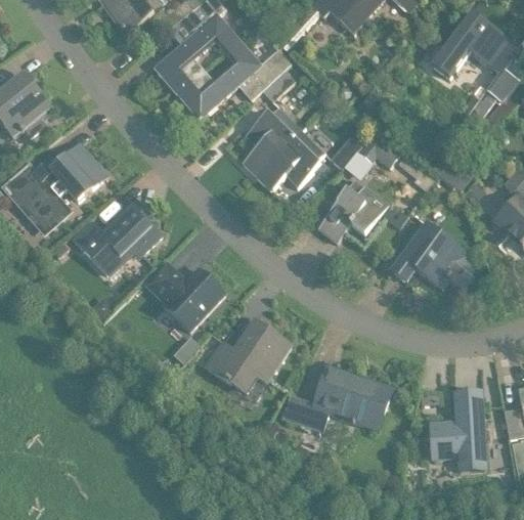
[(137,26),(154,14),(158,19),(165,30),(168,28),(192,8),(185,0),(183,0),(168,11),(160,0),(105,0),(103,2),(114,15),(113,16),(127,36),(138,27),(137,26)]
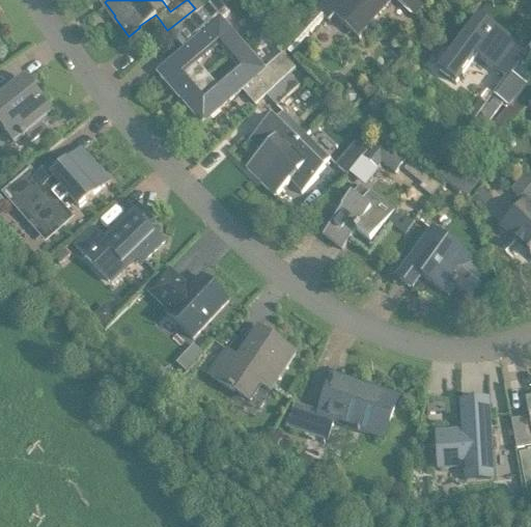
[(228,8),(221,0),(205,0),(195,8),(170,28),(173,32),(187,22),(196,34),(158,67),(179,93),(206,70),(197,59),(218,40),(227,52),(242,39),(220,15),(228,8)]
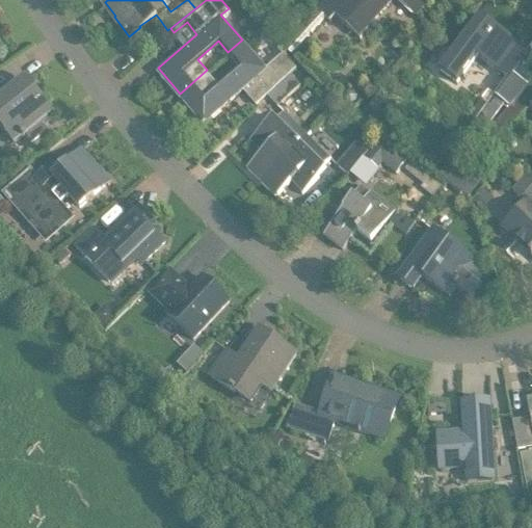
[(319,0),(281,41),(289,49),(324,12),(328,17),(334,10),(357,32),(388,0),(401,0),(414,11),(424,0),(319,0)]
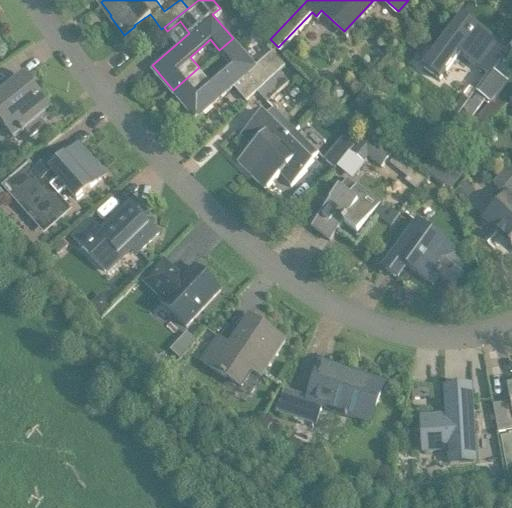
[(508,79),(492,67),(508,44),(461,10),(422,63),(439,75),(465,40),(485,56),(479,64),(488,71),(475,89),(489,99),(470,121),(479,130),(504,103),(494,94),(508,79)]
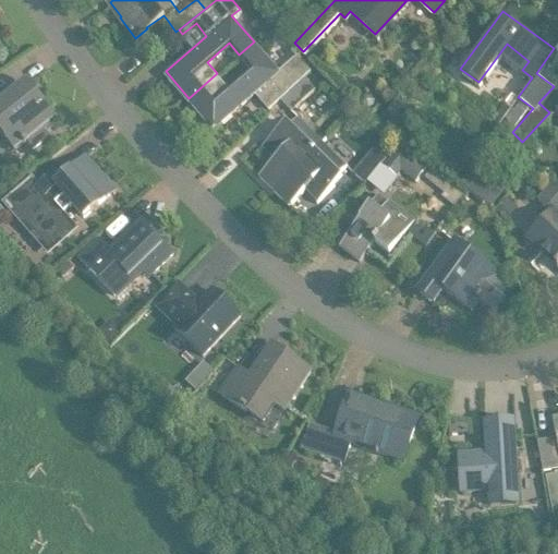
[(445,19),(435,29),(444,37),(453,27),(445,19)]
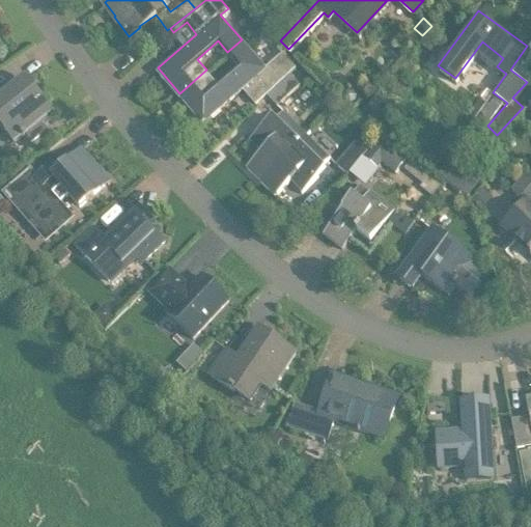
[(206,70),(179,93),(202,119),(242,85),(255,101),(295,63),(282,49),(263,64),(242,39),(227,52),(236,63),(217,81),(206,70)]
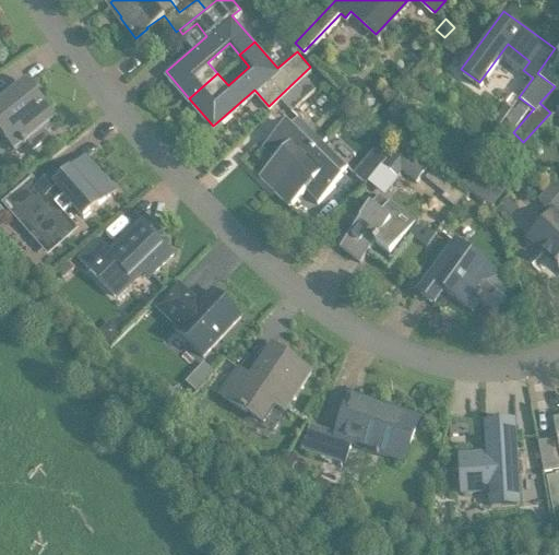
[(290,108),(314,86),(304,74),(280,96),(290,108)]
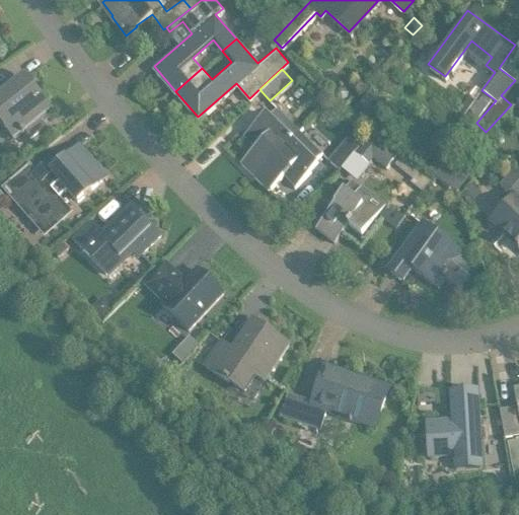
[(21,74),(0,90),(0,119),(12,135),(22,127),(29,135),(45,123),(38,115),(48,106),(21,74)]
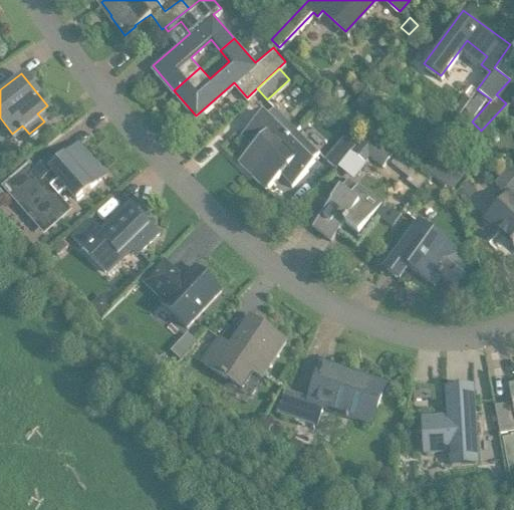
[(333,85),(331,89),(334,93),(339,95),(342,92),(344,88),(341,84),(337,82),(333,85)]
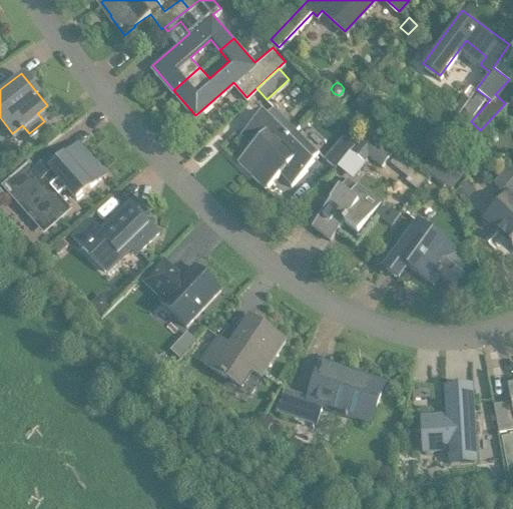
[(236,158),(250,172),(296,126),(274,104),(266,112),(263,109),(239,132),(251,144),(236,158)]
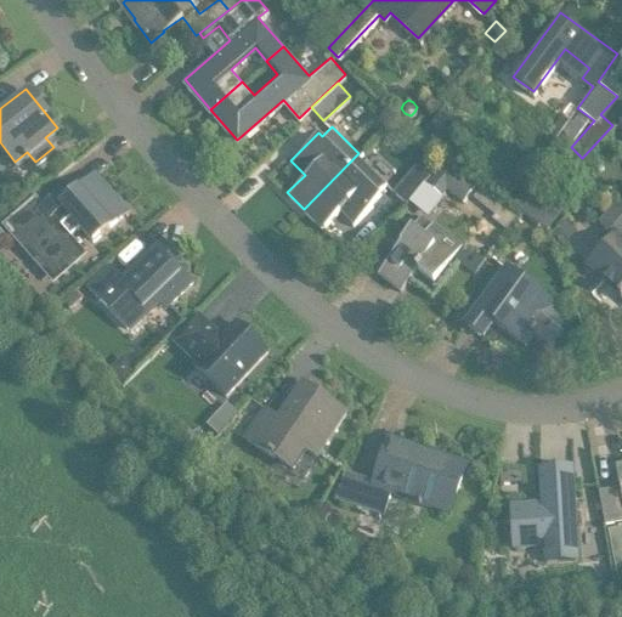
[(386,180),(358,153),(304,209),(321,226),(339,208),(352,221),(380,193),(377,190),(386,180)]
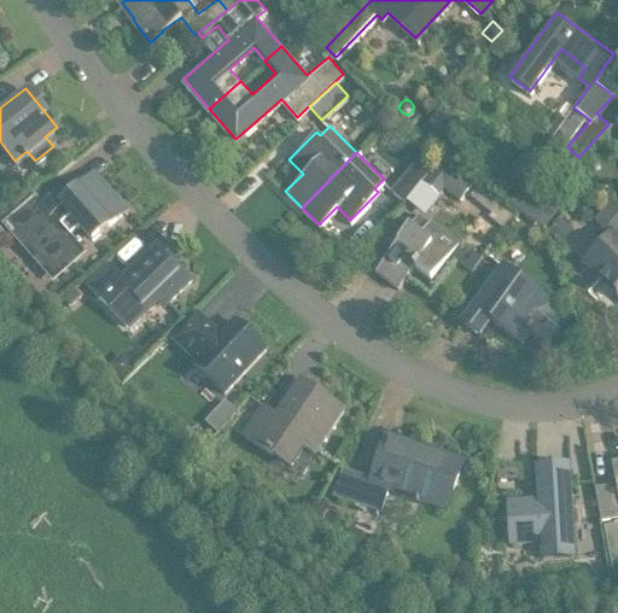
[(438,191),(443,185),(459,197),(471,181),(439,157),(423,179),(438,191)]
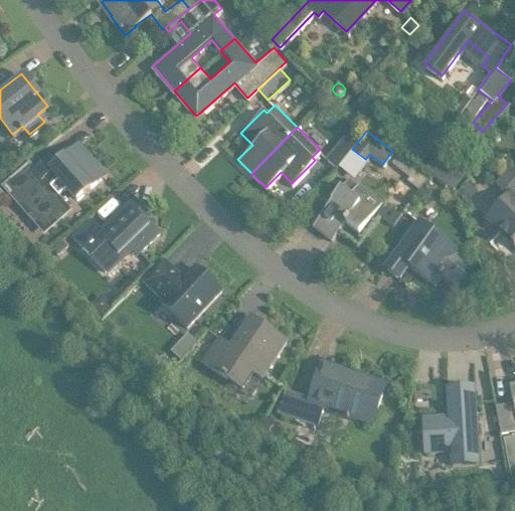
[(336,165),(355,143),(344,133),(325,155),(336,165)]
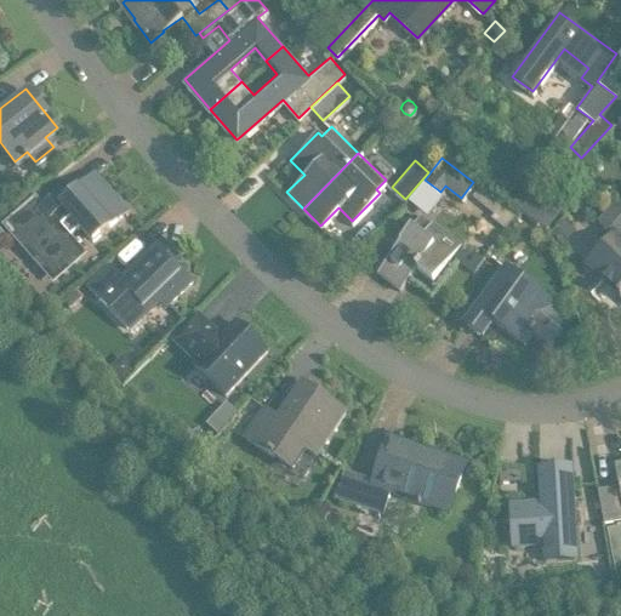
[(6,217),(38,254),(53,271),(78,249),(63,232),(78,218),(92,237),(126,206),(95,170),(47,211),(32,194),(6,217)]
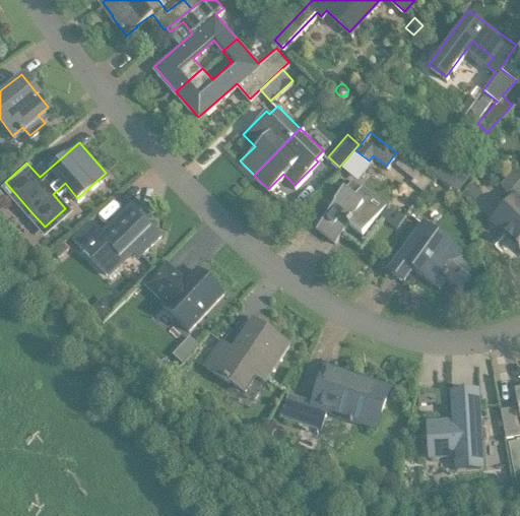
[(460,184),(468,173),(447,156),(438,167),(460,184)]
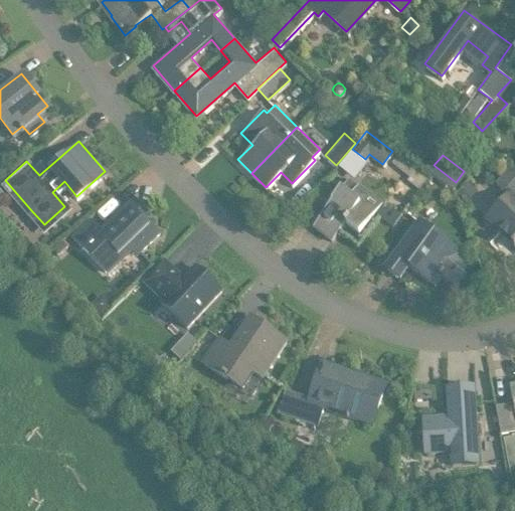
[(492,197),(500,203),(488,216),(514,239),(512,242),(514,245),(514,243),(514,167),(508,166),(495,181),(502,187),(500,189),(492,197)]
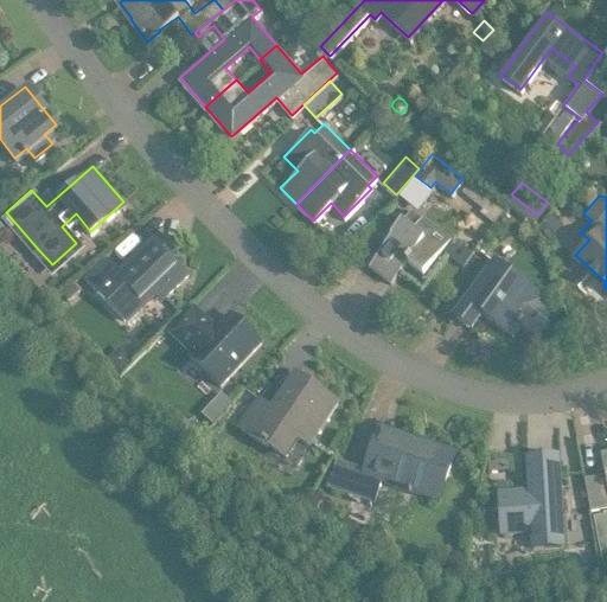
[(421,215),(411,207),(369,263),(390,280),(404,261),(421,273),(449,236),(421,215)]
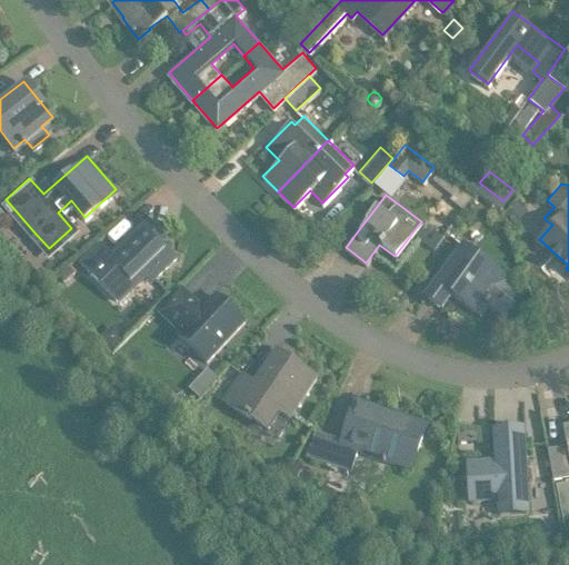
[(80,259),(95,274),(116,297),(143,270),(150,278),(176,254),(145,221),(126,240),(127,243),(115,255),(100,240),(80,259)]
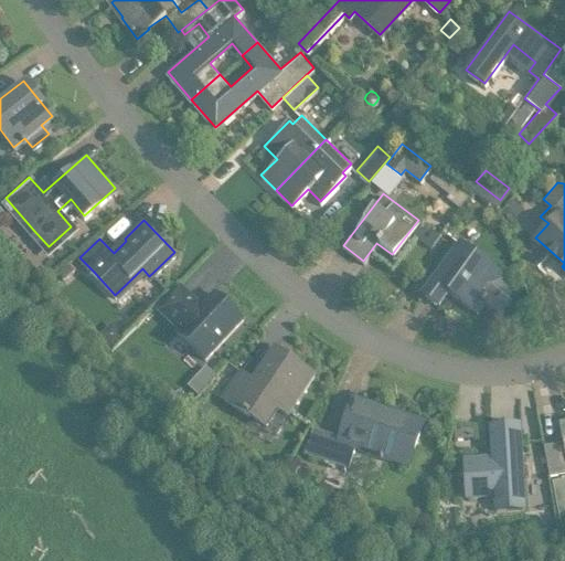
[(500,278),(504,273),(460,241),(424,290),(438,302),(448,288),(477,309),(484,299),(488,302),(490,303),(491,304),(493,304),(496,304),(498,304),(500,304),(501,303),(503,302),(504,300),(505,299),(507,297),(508,295),(509,294),(509,292),(509,289),(508,287),(507,285),(505,284),(504,282),(503,281),(500,278)]
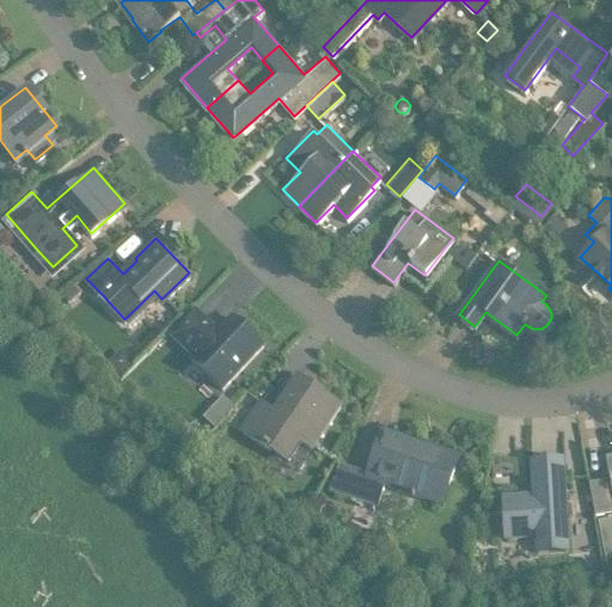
[(218,329),(195,307),(171,332),(194,354),(191,356),(221,385),(262,342),(232,313),(218,329)]
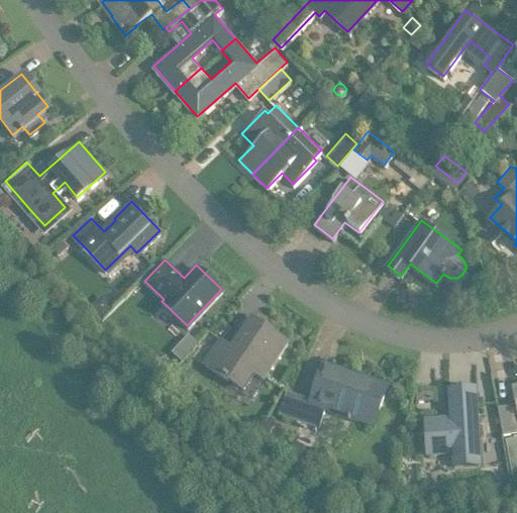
[(98,296),(91,303),(101,313),(111,303),(104,296),(98,296)]
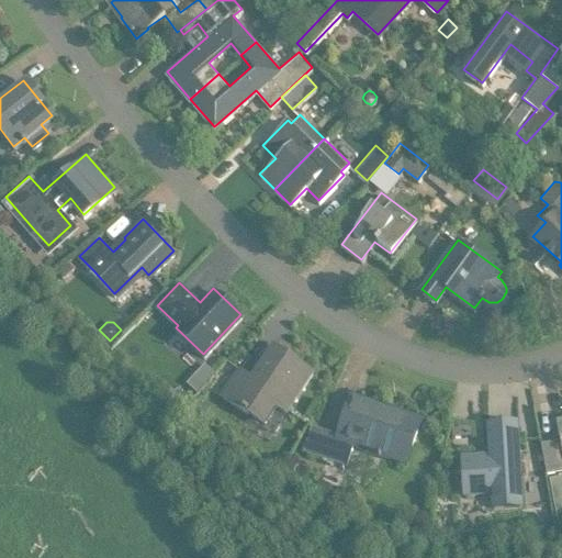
[(221,393),(234,401),(247,410),(248,409),(265,420),(276,402),(285,409),(312,369),(273,343),(251,375),(239,366),(221,393)]
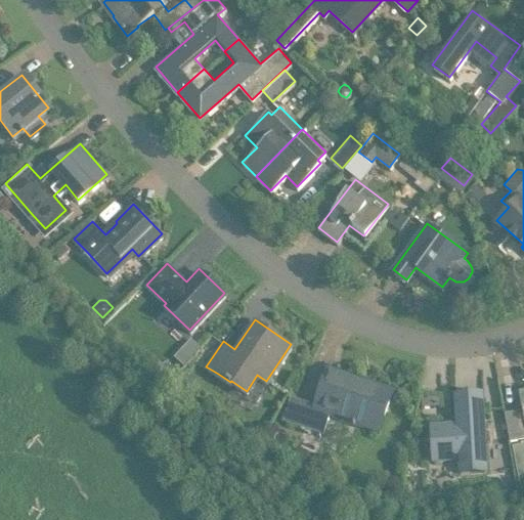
[(200,344),(190,336),(174,353),(183,361),(200,344)]
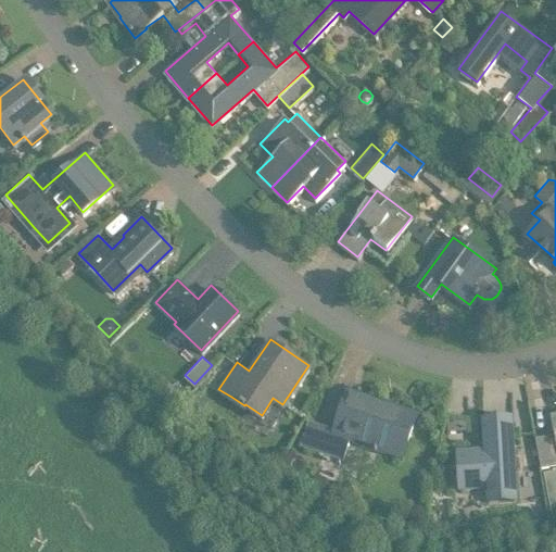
[(305,444),(342,458),(349,437),(367,443),(366,446),(375,448),(376,447),(403,455),(418,411),(345,386),(345,388),(346,388),(333,427),(313,421),(305,444)]
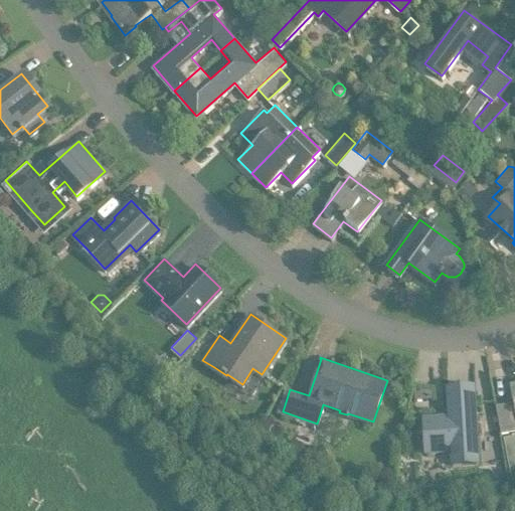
[(173,365),(167,373),(183,386),(190,379),(173,365)]
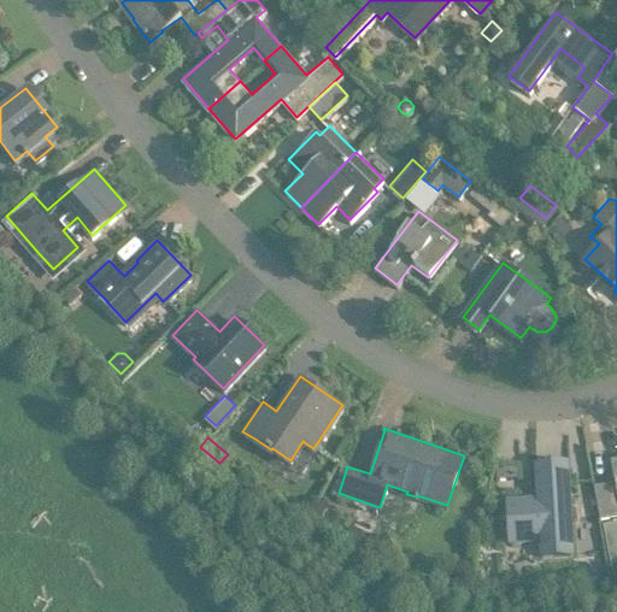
[(616,454),(611,457),(615,478),(593,482),(599,516),(616,512),(616,454)]
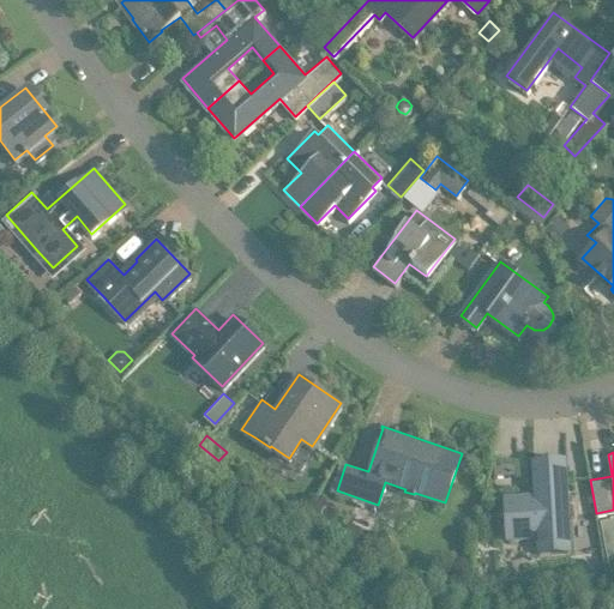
[(535,494),(504,495),(506,536),(537,535),(539,552),(569,549),(564,459),(534,460),(535,494)]
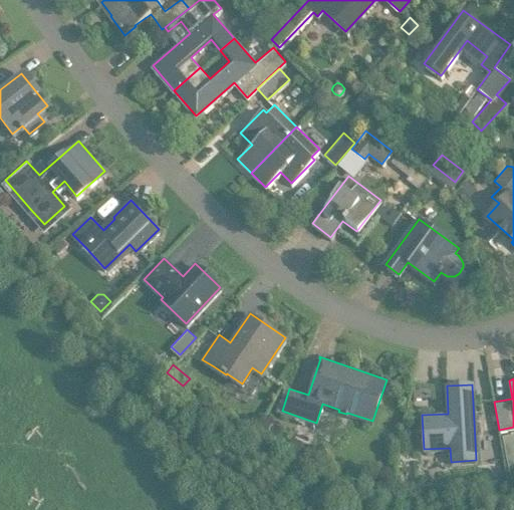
[(513,432),(503,435),(510,476),(513,475),(513,432)]
